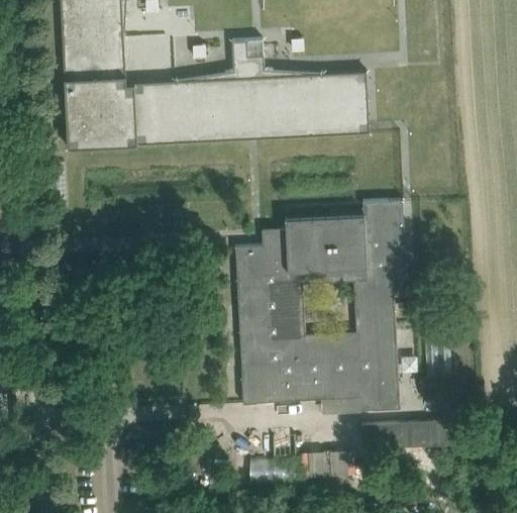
[(68,133),(68,134),(68,138),(69,139),(69,142),(69,144),(69,147),(69,149),(75,148),(102,147),(102,148),(114,147),(114,146),(131,146),(133,146),(133,145),(136,145),(136,146),(137,146),(137,145),(141,145),(141,146),(142,146),(142,145),(150,145),(152,145),(156,144),(156,145),(158,145),(158,144),(166,144),(166,145),(167,145),(167,144),(170,144),(172,144),(180,143),(180,144),(182,144),(182,143),(185,143),(185,144),(186,144),(186,143),(194,142),(194,143),(196,143),(196,142),(199,142),(199,143),(201,143),(201,142),(209,142),(209,143),(210,142),(214,141),(214,142),(215,142),(215,141),(223,141),(223,142),(225,142),(225,141),(228,141),(228,142),(230,141),(237,140),(238,141),(239,141),(239,140),(242,140),(242,141),(244,141),(244,140),(262,139),(263,140),(264,140),(264,139),(267,139),(267,140),(269,140),(269,139),(277,138),(277,139),(278,139),(278,138),(282,138),(282,139),(283,139),(283,138),(291,138),(291,139),(293,138),(296,137),(296,138),(298,138),(298,137),(306,137),(306,138),(307,138),(307,137),(310,137),(310,138),(312,137),(320,136),(320,137),(322,137),(321,136),(325,136),(325,137),(326,137),(326,136),(334,136),(336,136),(336,135),(339,135),(339,136),(341,136),(341,135),(349,135),(349,136),(350,136),(350,135),(354,135),(355,135),(355,134),(371,134),(371,133),(367,73),(360,73),(323,75),(311,74),(265,71),(263,40),(231,42),(233,72),(176,83),(126,85),(123,35),(126,0),(61,0),(62,2),(61,3),(61,4),(62,4),(62,7),(61,7),(61,9),(62,9),(63,17),(62,17),(62,18),(63,18),(63,22),(62,22),(62,23),(63,23),(63,31),(62,31),(62,33),(63,33),(64,36),(63,36),(63,38),(64,38),(64,46),(63,46),(63,47),(64,47),(64,50),(63,50),(63,53),(64,53),(65,61),(64,61),(64,63),(65,63),(65,66),(64,66),(64,67),(65,67),(65,75),(65,77),(66,77),(66,80),(65,80),(65,82),(66,82),(66,85),(65,85),(65,87),(66,87),(67,101),(66,101),(66,103),(67,102),(67,106),(68,128),(68,129),(68,133)]
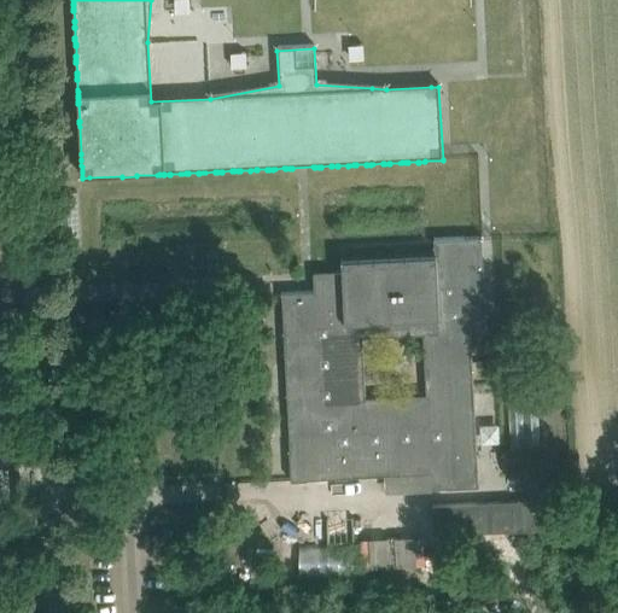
[(313,275),(314,295),(281,296),(290,484),(431,477),(431,491),(478,489),(470,334),(485,333),(481,239),(435,241),(436,257),(342,262),(342,274),(313,275)]
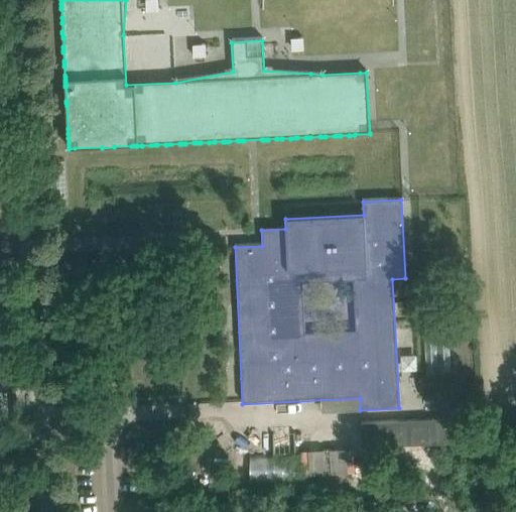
[(361,424),(362,449),(459,443),(458,419),(436,420),(361,424)]
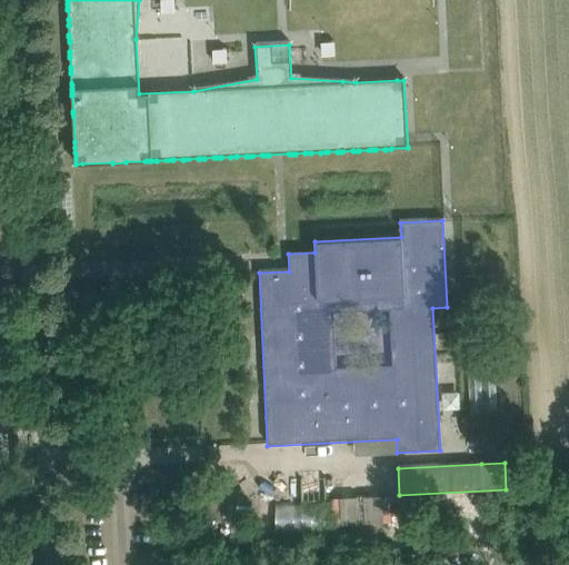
[(327,501),(326,478),(300,479),(301,502),(327,501)]
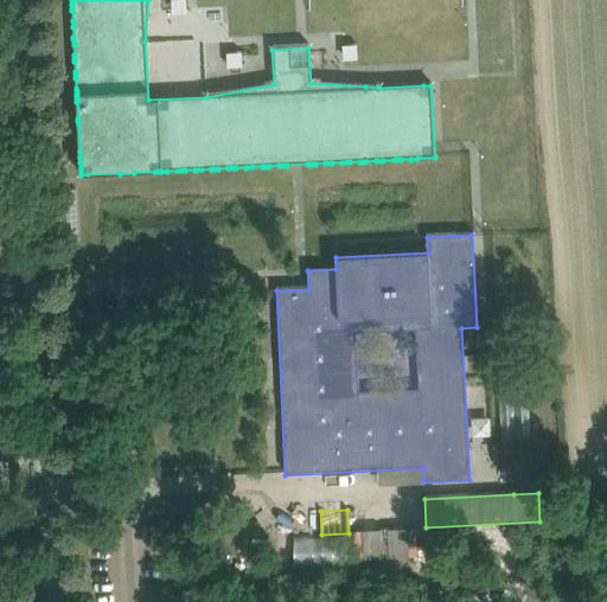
[(404,529),(353,531),(355,561),(406,558),(404,529)]
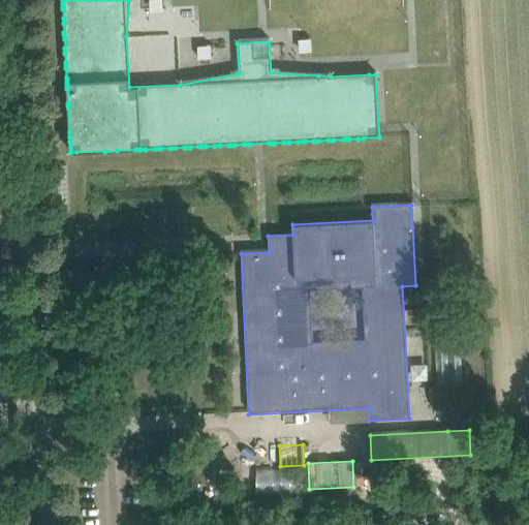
[(254,493),(306,494),(307,469),(254,468),(254,493)]
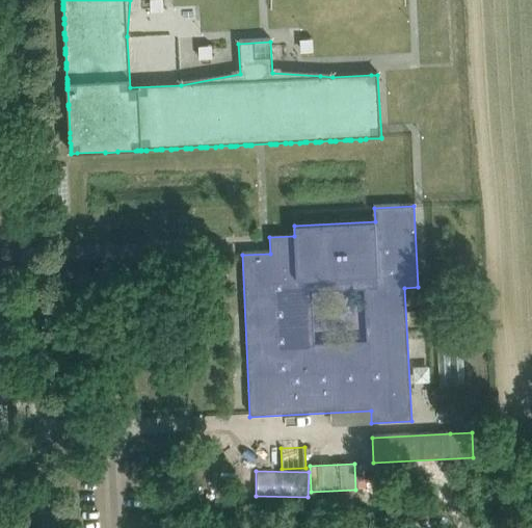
[(3,513),(4,527),(15,527),(14,512),(3,513)]
